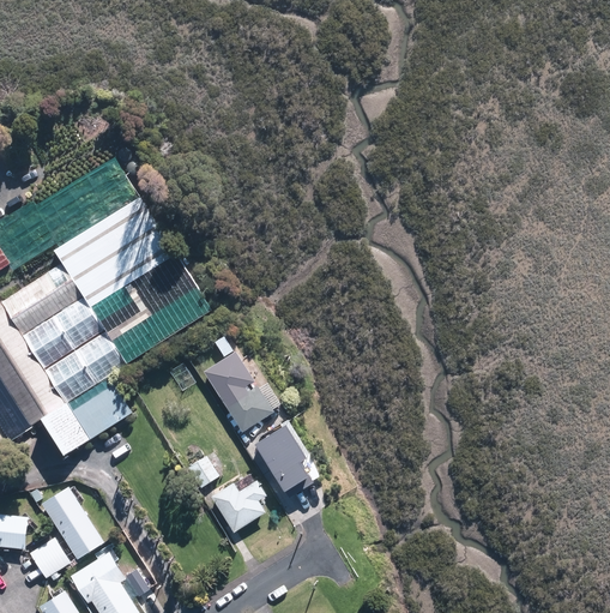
[(140,197),(55,250),(64,262),(0,300),(1,302),(0,304),(0,444),(44,418),(67,452),(131,413),(107,374),(210,310),(197,287),(140,197)]
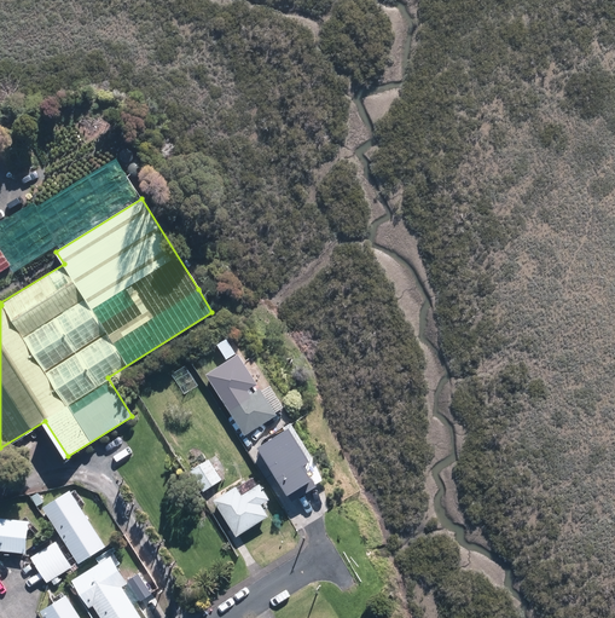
[(11,265),(0,248),(0,272),(11,265)]
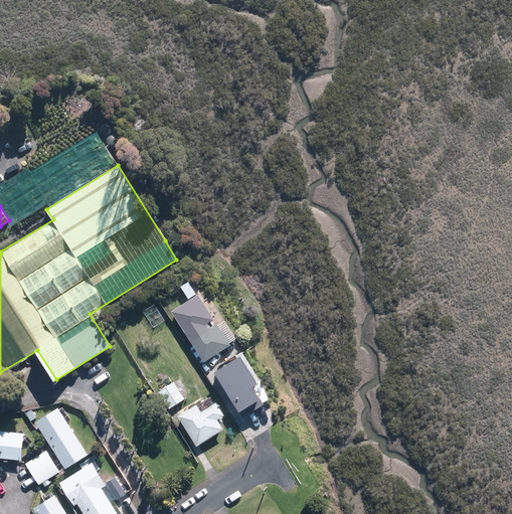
[(227,346),(213,323),(205,329),(202,325),(210,321),(195,297),(188,301),(169,313),(200,362),(227,346)]
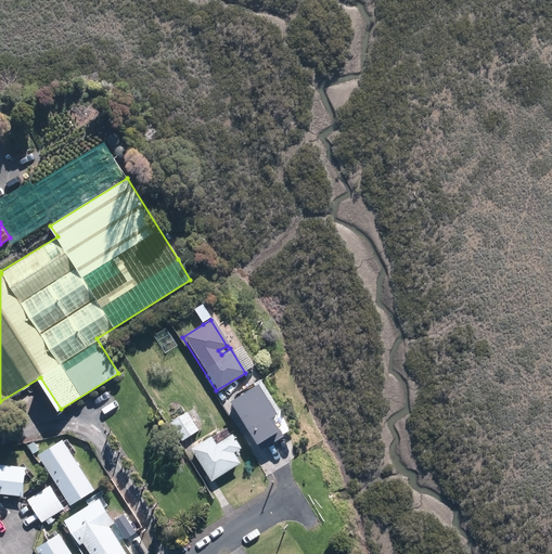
[(256,386),(228,403),(258,452),(281,438),(268,419),(273,415),(256,386)]
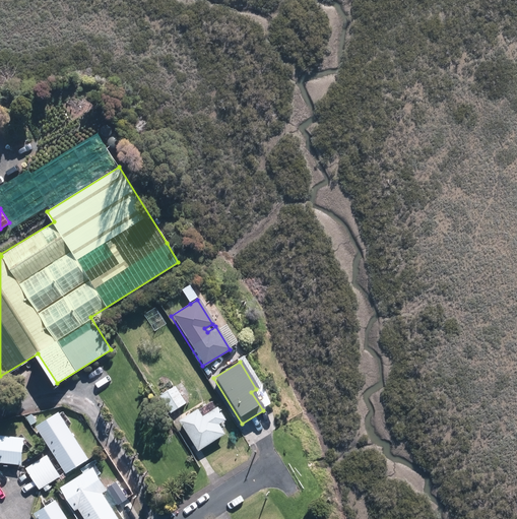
[(184,403),(173,386),(157,396),(169,413),(184,403)]
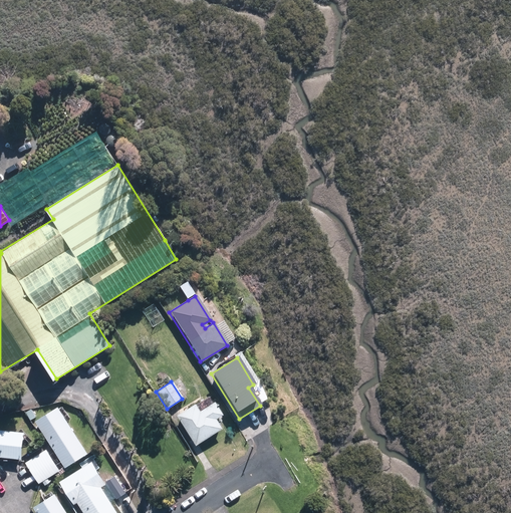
[(193,446),(220,429),(215,423),(217,421),(215,419),(221,415),(212,403),(211,404),(207,397),(193,405),(193,404),(175,416),(193,446)]
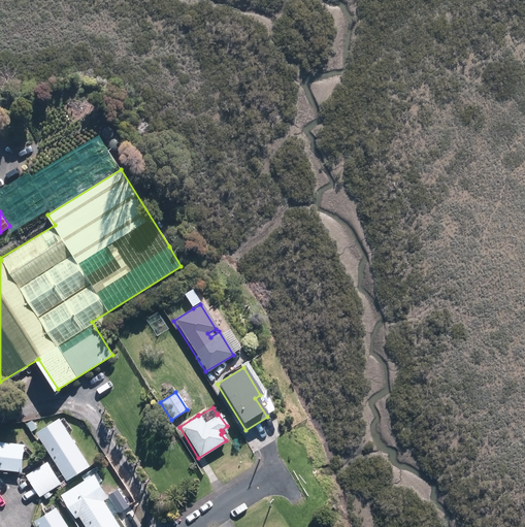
[(90,465),(60,418),(36,433),(66,481),(90,465)]
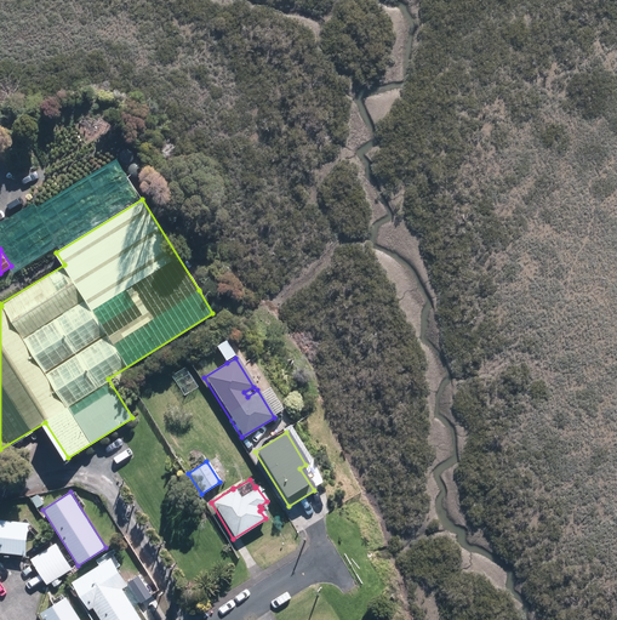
[(30,523),(0,518),(0,551),(27,555),(30,523)]
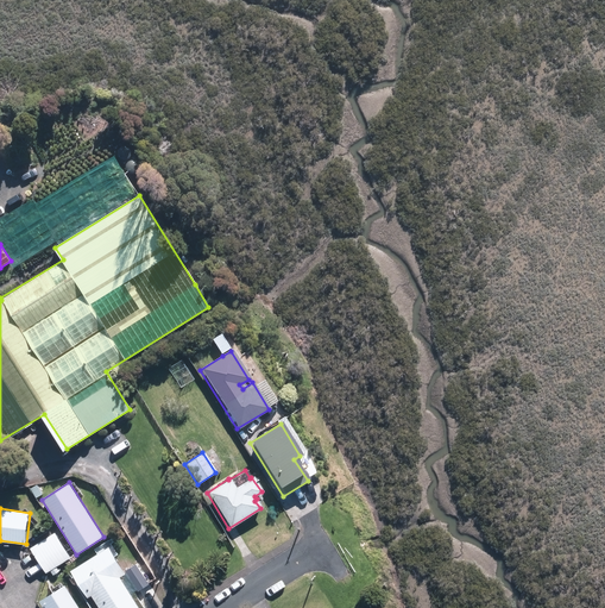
[(55,533),(29,549),(44,574),(69,558),(55,533)]
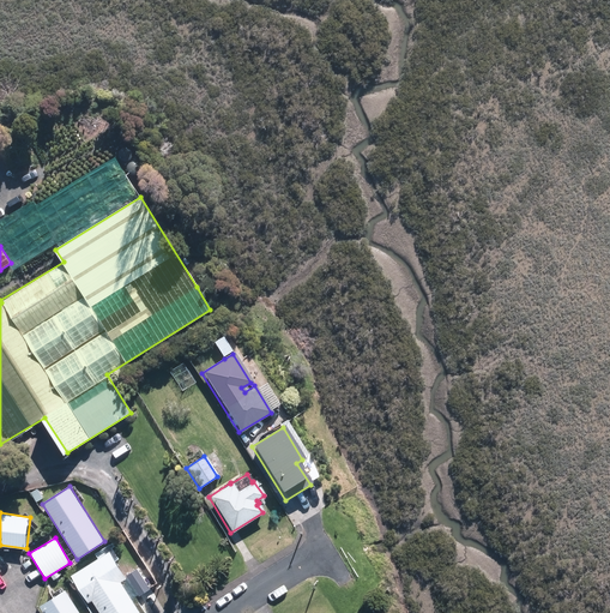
[(125,578),(108,551),(68,576),(85,604),(90,600),(97,612),(137,612),(119,582),(125,578)]
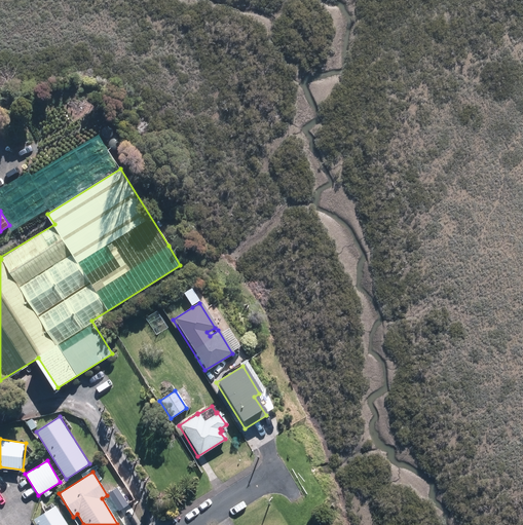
[(119,481),(104,490),(118,513),(133,503),(119,481)]
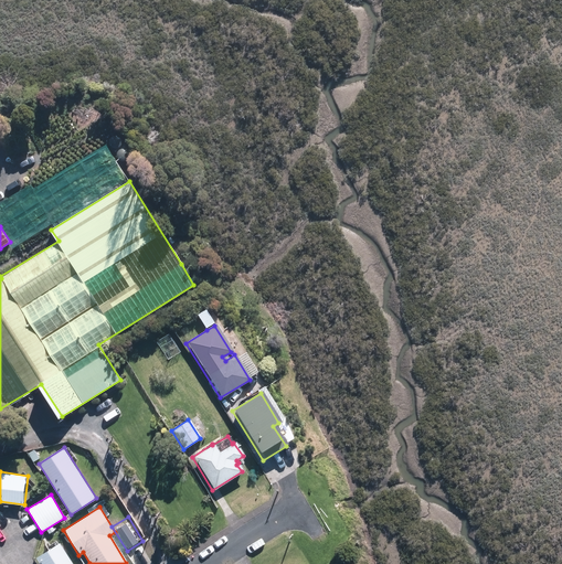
[(73,563),(61,543),(36,557),(40,563),(73,563)]
